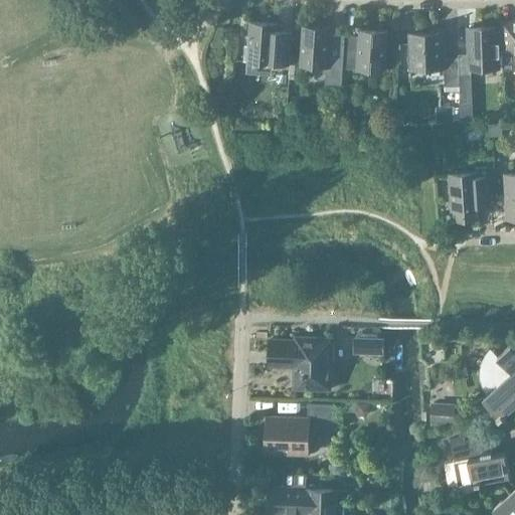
[(514,19),(501,20),(503,70),(514,69),(514,19)]
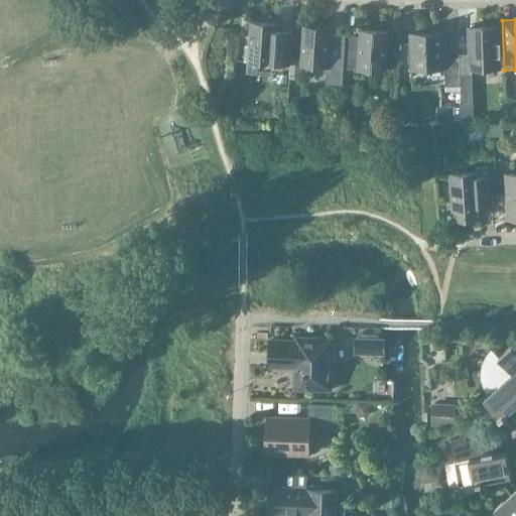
[(277,30),(277,23),(251,21),(250,37),(244,36),(243,45),(249,45),(248,60),(290,63),(292,31),(277,30)]
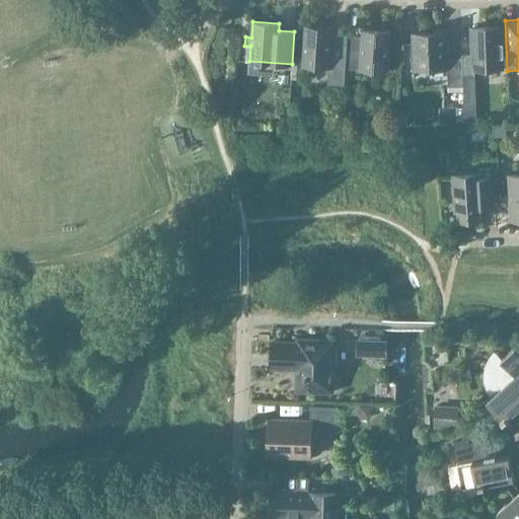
[(331,34),(332,27),(305,25),(303,65),(328,67),(326,83),(344,84),(345,68),(347,35),(331,34)]
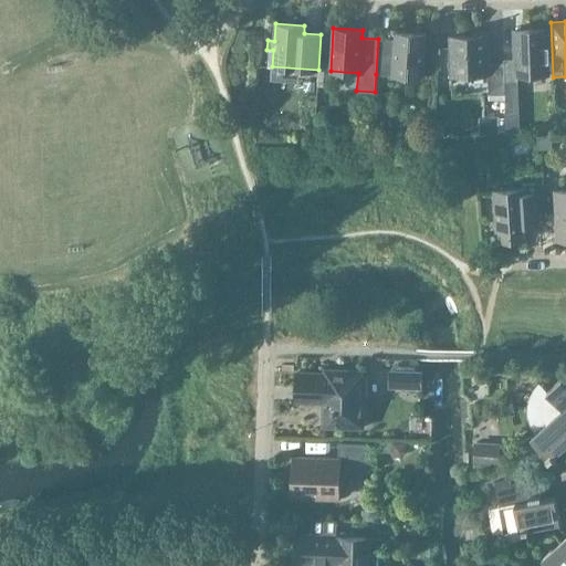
[(514,30),(515,75),(548,74),(547,29),(514,30)]
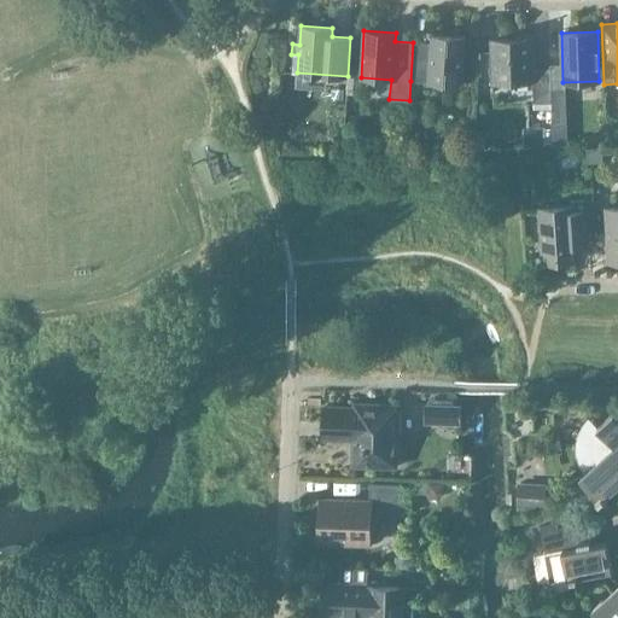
[(431,44),(413,42),(410,81),(461,85),(464,36),(432,35),(431,44)]
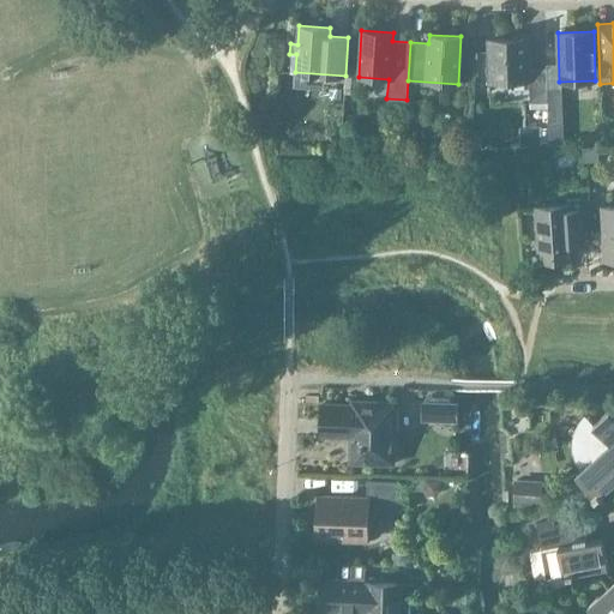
[(528,38),(488,40),(489,82),(529,80),(530,108),(548,108),(548,102),(547,92),(546,68),(529,68),(528,38)]
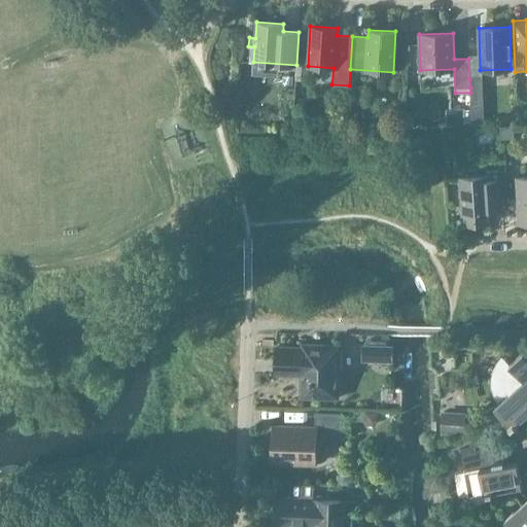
[(482,78),(469,79),(470,88),(470,100),(470,104),(483,103),(482,78)]
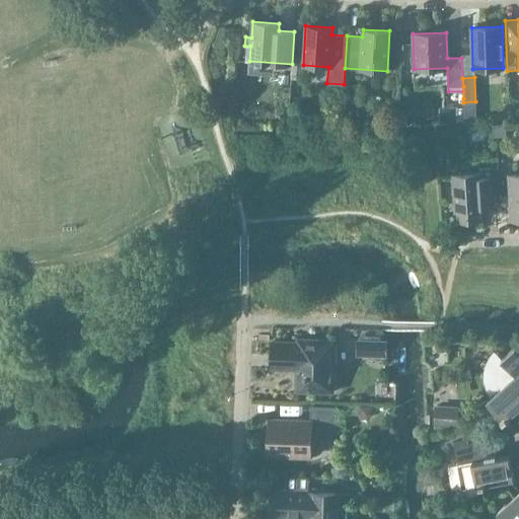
[(483,206),(496,205),(494,168),(479,169),(479,173),(453,175),(456,217),(484,215),(483,206)]
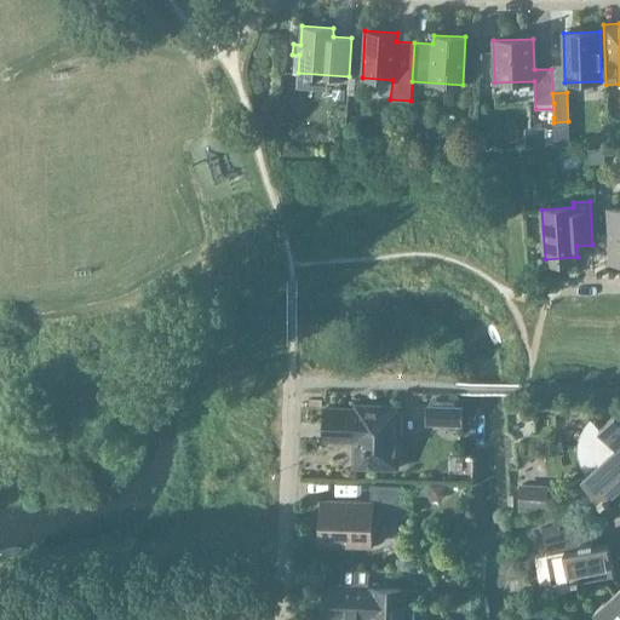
[(619,207),(608,208),(610,258),(619,257),(619,207)]
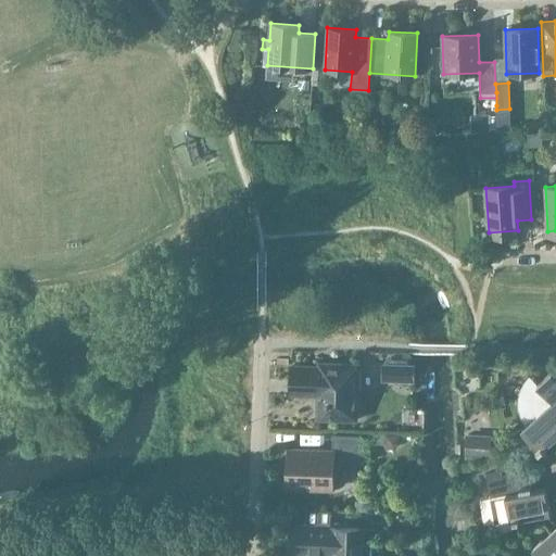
[(317,418),(356,420),(359,365),(319,363),(319,366),(292,365),(291,394),(318,395),(317,418)]
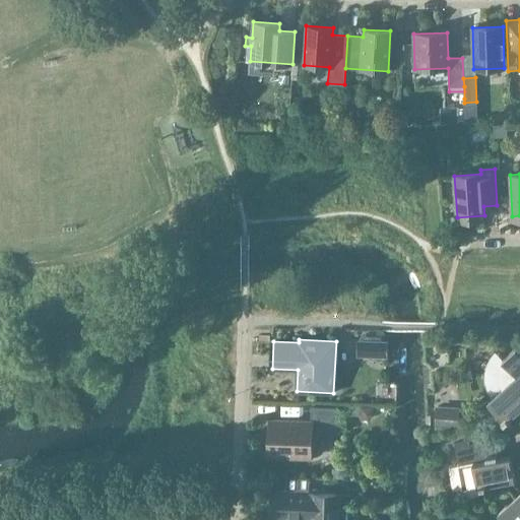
[(356,355),(388,358),(388,347),(356,346),(356,355)]
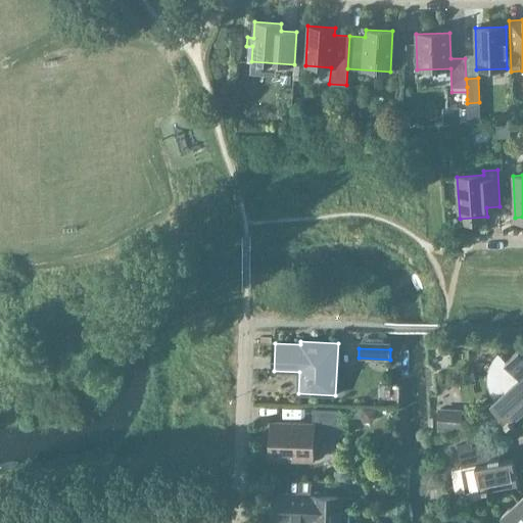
[(509,424),(522,411),(522,351),(518,351),(506,363),(510,366),(506,369),(504,374),(504,382),(506,386),(508,390),(491,406),(509,424)]
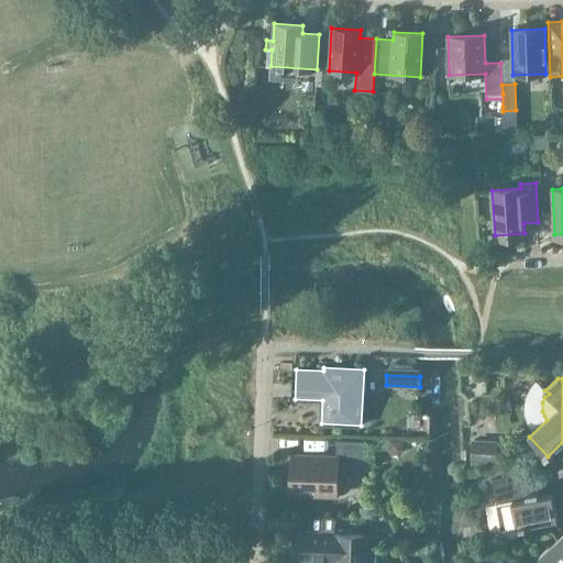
[(338,496),(339,467),(368,468),(370,442),(339,441),(338,456),(293,454),(290,494),(338,496)]
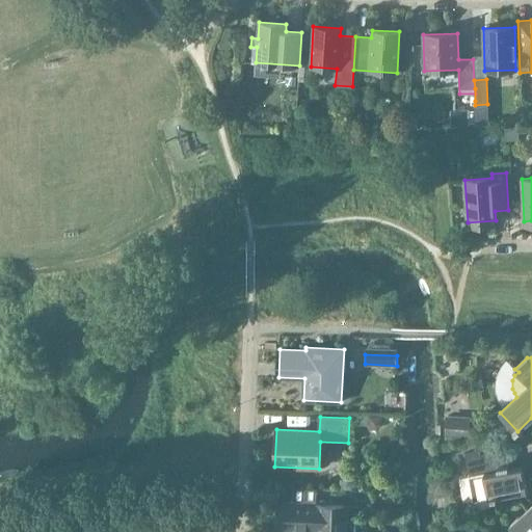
[(469,437),(470,418),(447,417),(446,436),(469,437)]
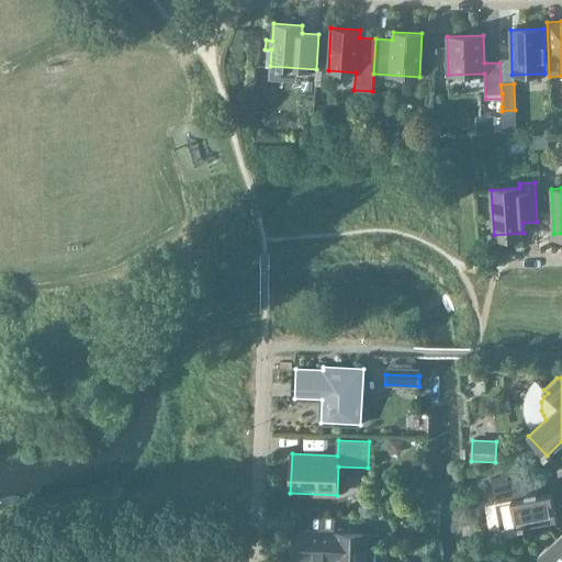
[(525,525),(557,518),(552,493),(538,495),(535,478),(509,483),(507,475),(492,478),(496,503),(496,504),(497,514),(499,518),(503,521),(506,525),(512,526),(516,526),(519,526),(519,528),(526,527),(525,525)]
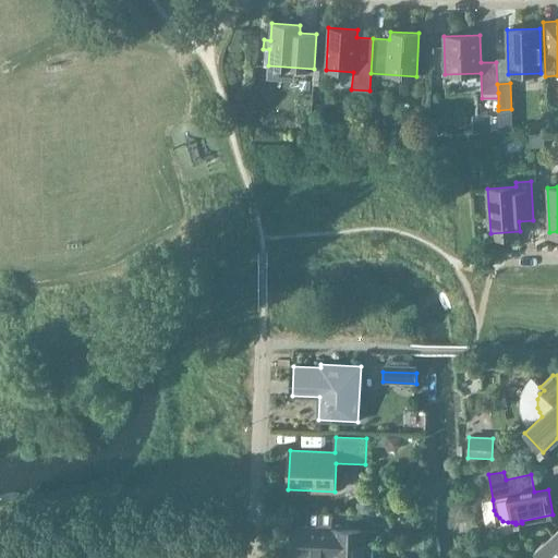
[(290,556),(332,557),(332,529),(291,528),(291,533),(289,533),(287,537),(287,542),(287,546),(288,550),(290,550),(290,556)]
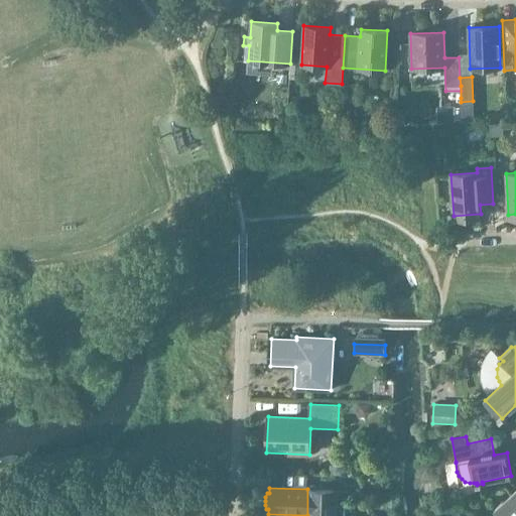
[(340,515),(339,515),(340,491),(307,489),(307,515),(306,515),(340,515)]
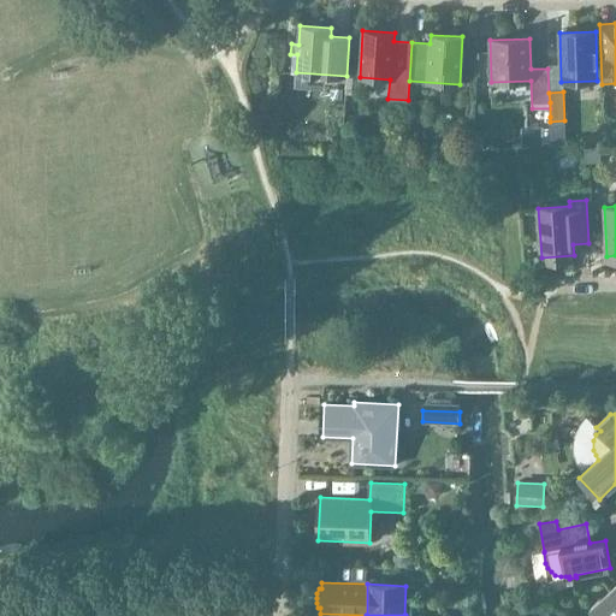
[(615,615),(615,585),(590,609),(596,615),(615,615)]
